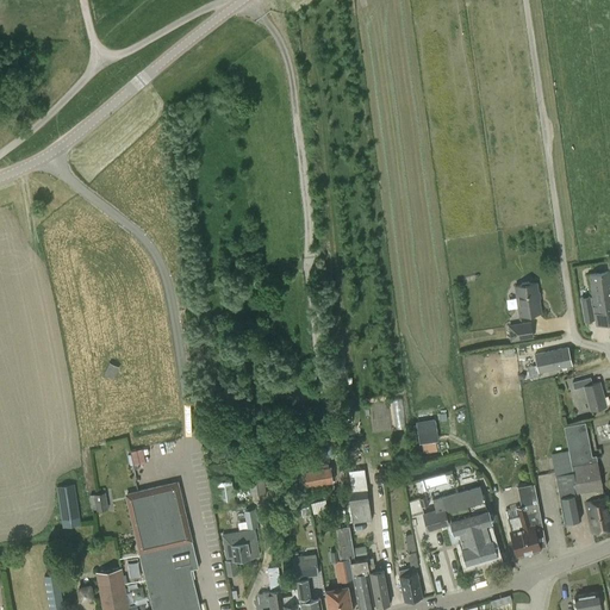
[(609,271),(589,275),(595,312),(597,324),(609,322),(609,271)]
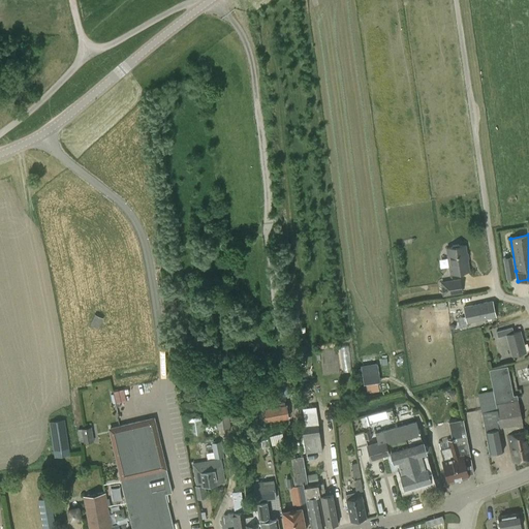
[(450,274),(469,271),(467,259),(467,258),(465,245),(461,246),(459,245),(453,245),(452,247),(446,248),(448,262),(450,274)]
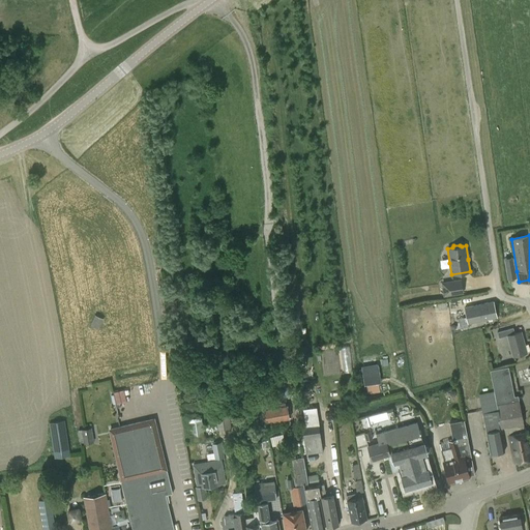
[(461,281),(442,283),(444,295),(463,293),(461,281)]
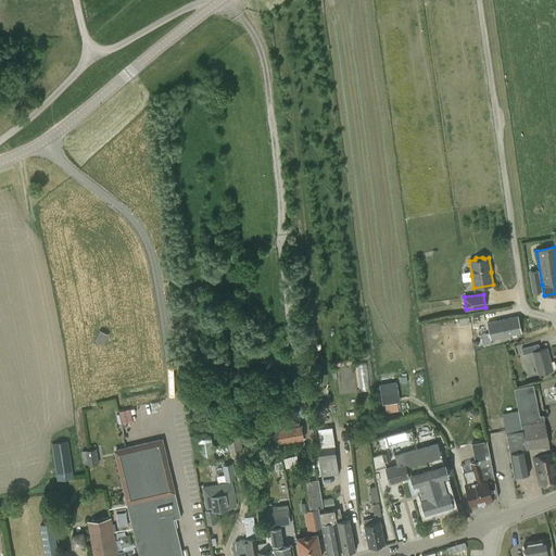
[(488,323),(490,332),(491,339),(492,339),(521,332),(518,316),(488,323)]
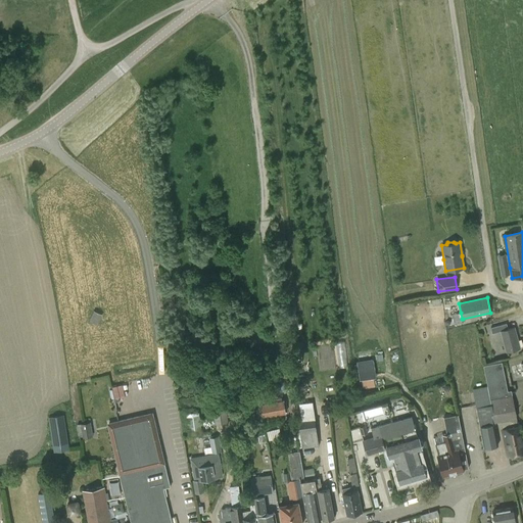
[(94,311),(90,321),(96,324),(100,314),(94,311)]
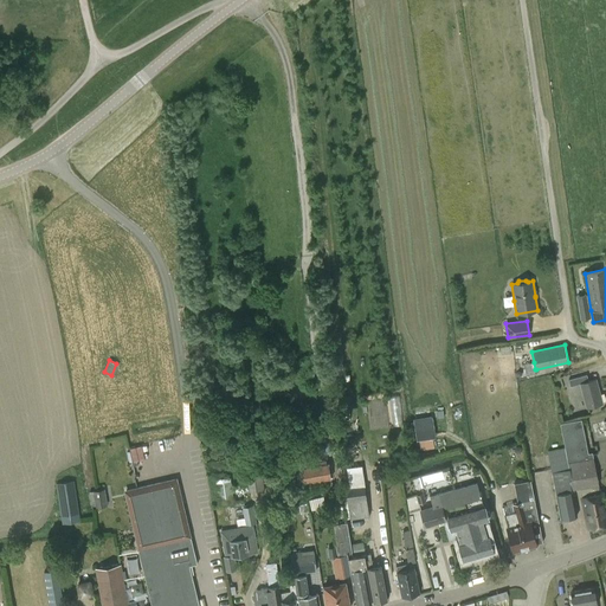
[(588,381),(587,374),(568,380),(571,387),(580,385),(587,407),(603,404),(597,380),(588,381)]
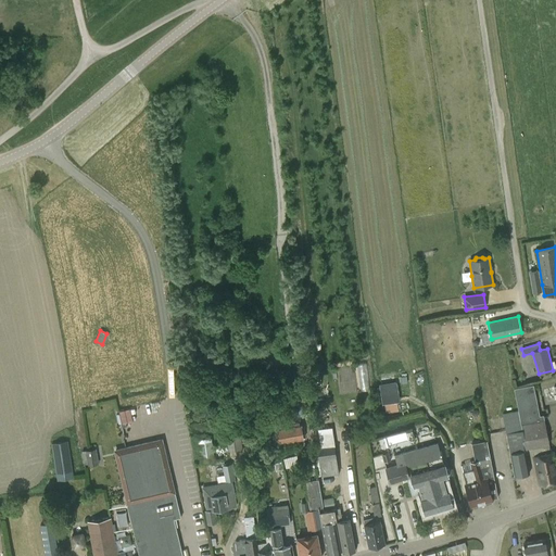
[(361,389),(369,389),(368,363),(359,363),(361,389)]
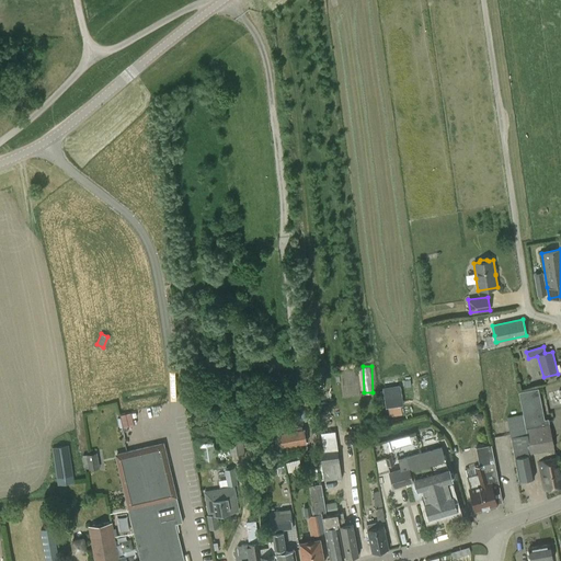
[(400,396),(401,396),(399,381),(384,384),(389,416),(402,414),(401,405),(400,396)]
